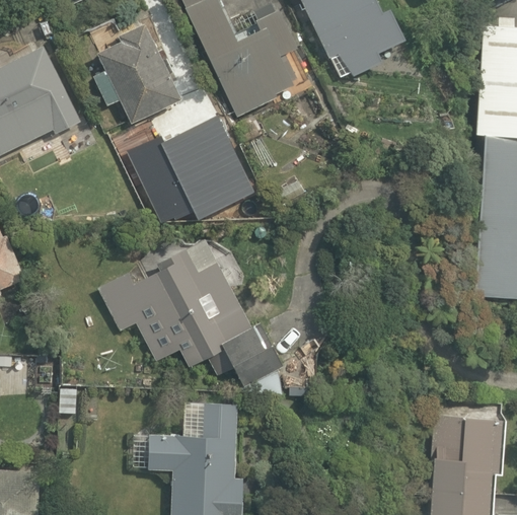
[(176,0),(237,118),(299,85),(282,51),(295,44),(282,17),(240,39),(228,14),(254,0),(176,0)]
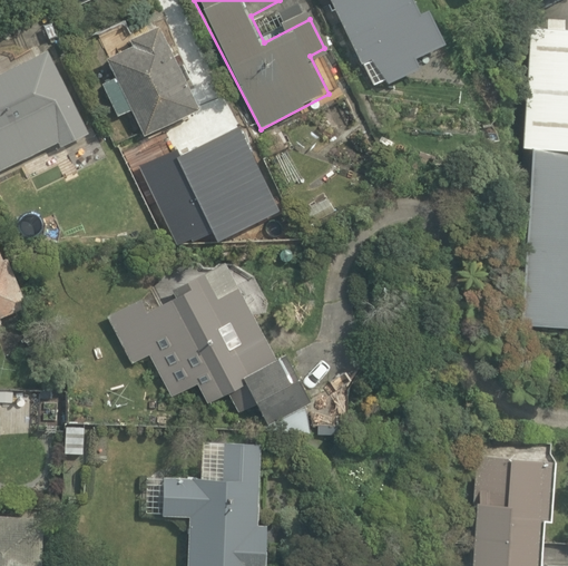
[(444,40),(422,0),(329,0),(378,91),(427,66),(420,52),(444,40)]
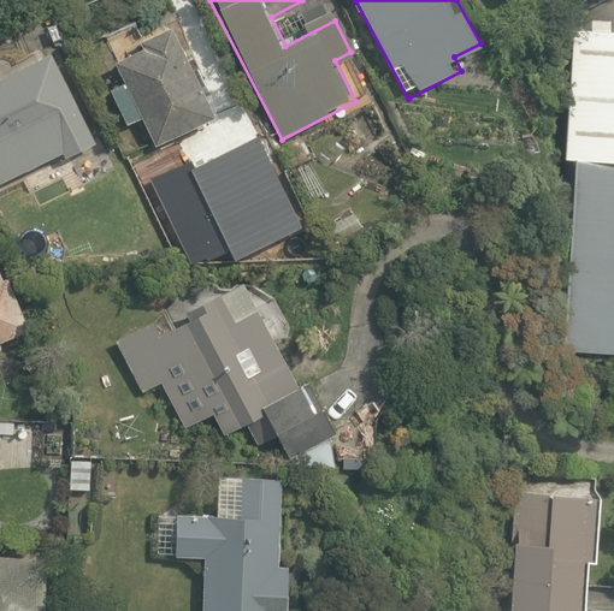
[(212,122),(165,28),(110,55),(157,149),(212,122)]
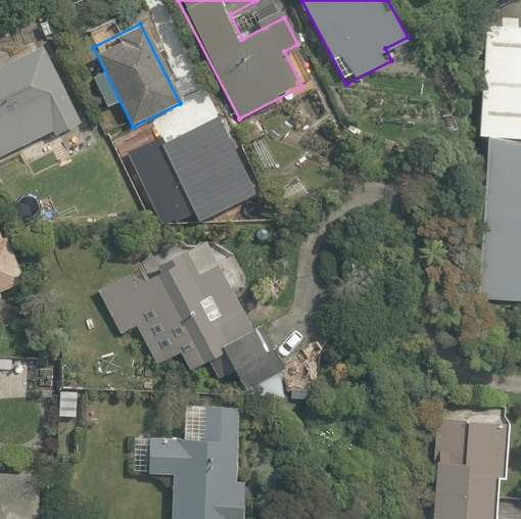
[(520,43),(505,43),(500,138),(520,138),(520,43)]
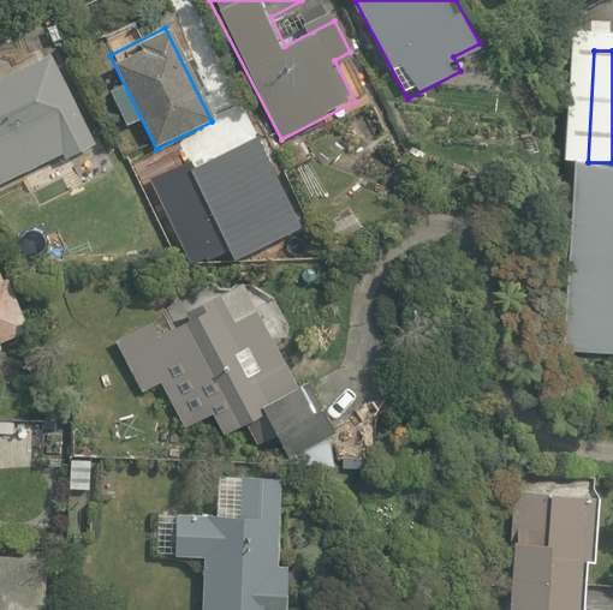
[(52,55),(0,78),(0,187),(63,156),(66,162),(96,147),(52,55)]
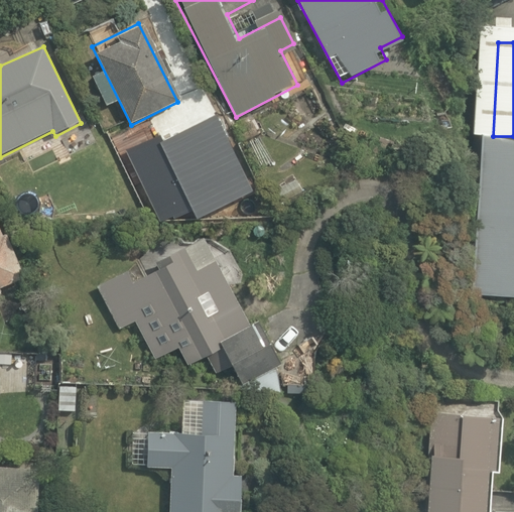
[(513,136),(493,136),(483,296),(513,297),(513,136)]
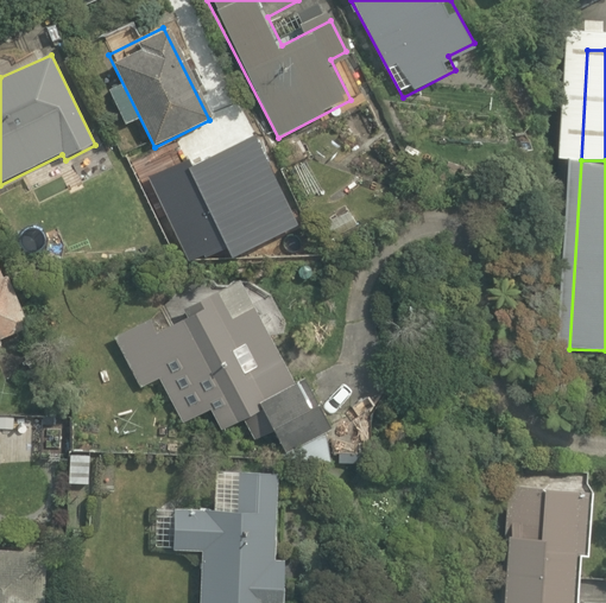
[(0,349),(2,348),(0,342),(0,338),(30,325),(0,261),(0,349)]
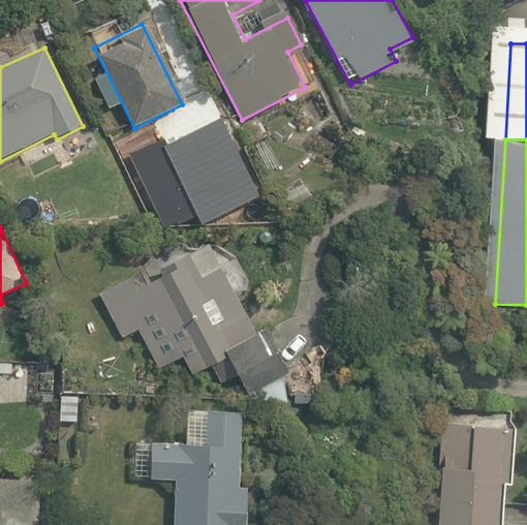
[(253,282),(210,244),(100,300),(123,344),(137,337),(146,353),(167,342),(184,374),(221,356),(252,418),(293,397),(260,334),(250,339),(228,295),(253,282)]
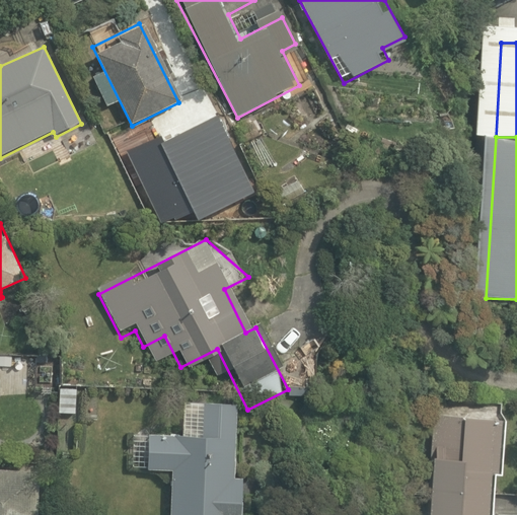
[(78,391),(60,390),(59,417),(77,418),(78,391)]
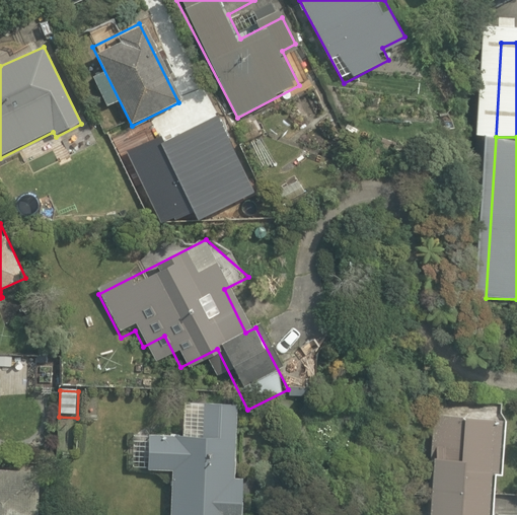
[(178,434),(138,431),(135,468),(170,470),(166,514),(248,514),(251,470),(235,469),(240,399),(181,395),(178,434)]
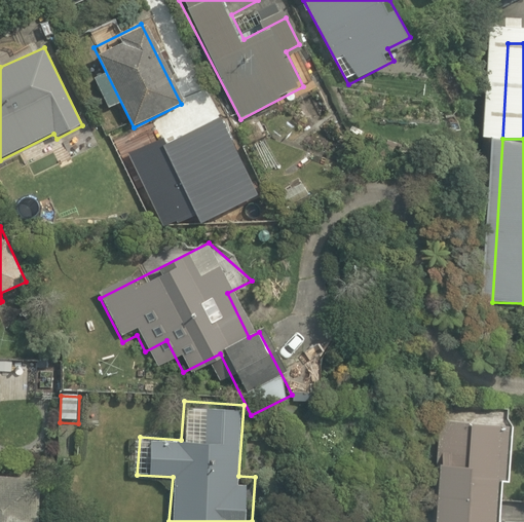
[(497,521),(508,415),(442,410),(432,521),(497,521)]
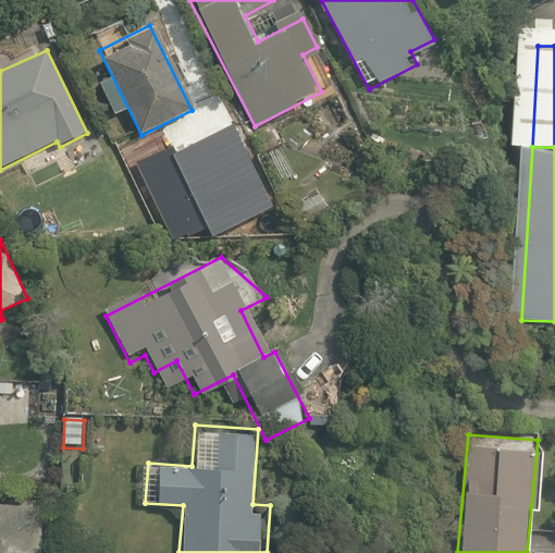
[(37,552),(38,512),(0,511),(0,552),(37,552)]
